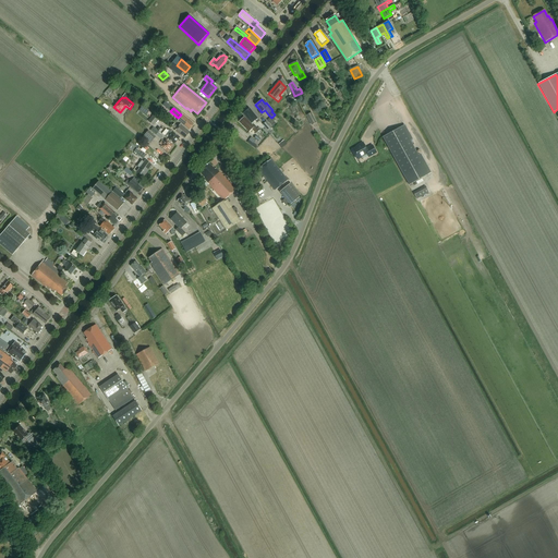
[(147,114),(141,109),(137,112),(144,119),(147,114)]
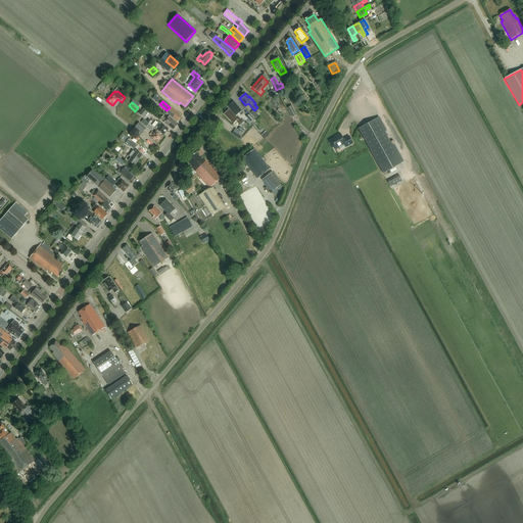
[(241,115),(243,113),(234,102),(228,106),(236,116),(239,113),(241,115)]
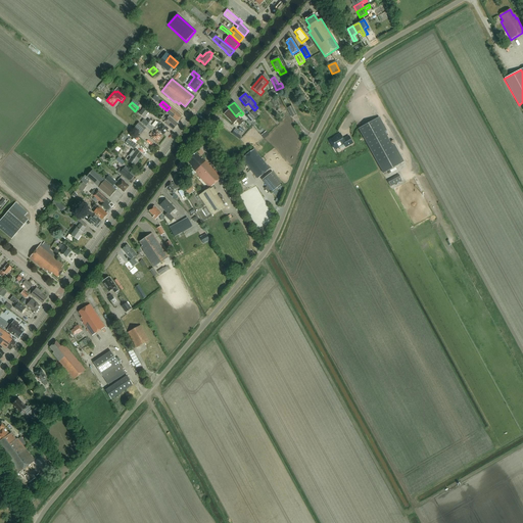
[(292,117),(297,115),(292,105),(287,108),(292,117)]
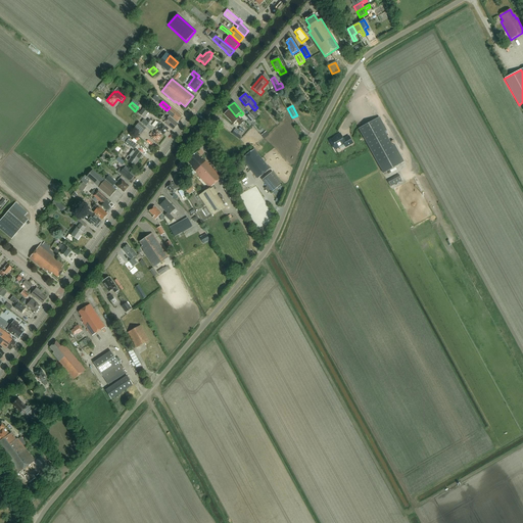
[(141,111),(139,114),(144,119),(149,111),(144,108),(143,108),(142,107),(140,110),(141,111)]
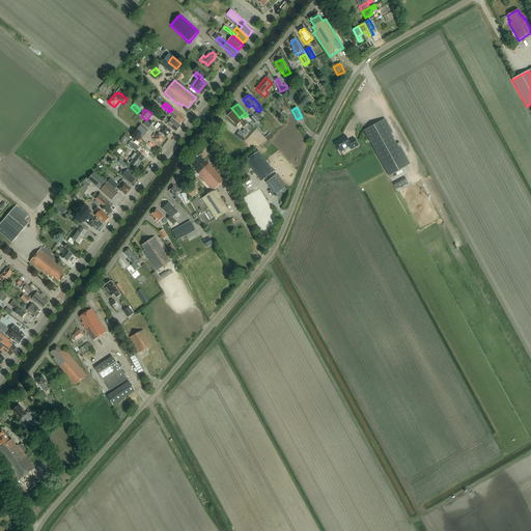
[(168,114),(180,124),(185,118),(173,109),(168,114)]
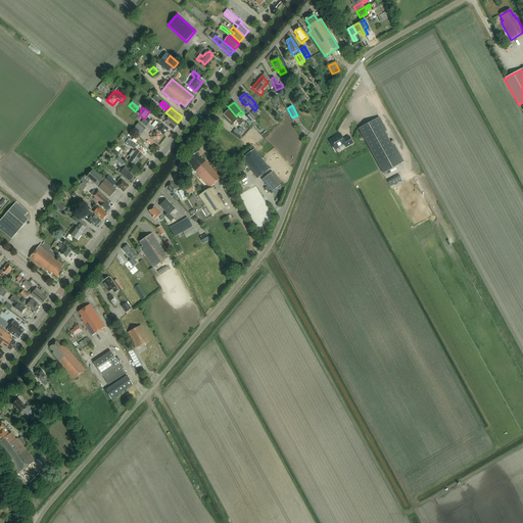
[(240,126),(243,123),(239,119),(238,120),(229,109),(227,111),(226,111),(224,112),(225,113),(224,114),(234,124),(236,122),(240,126)]
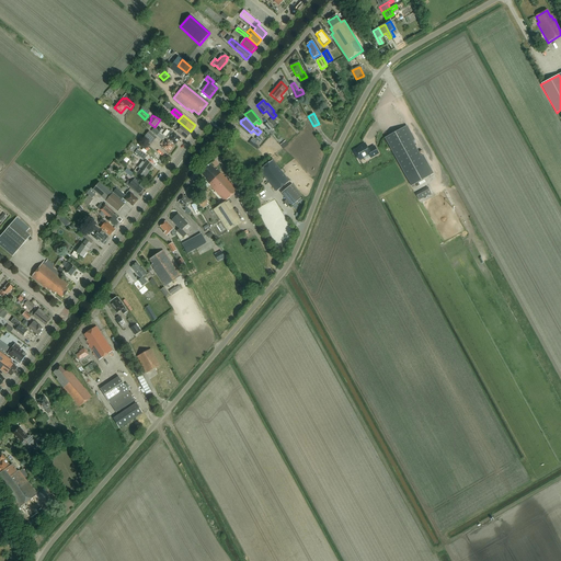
[(264,126),(268,132),(273,128),(267,123),(264,126)]
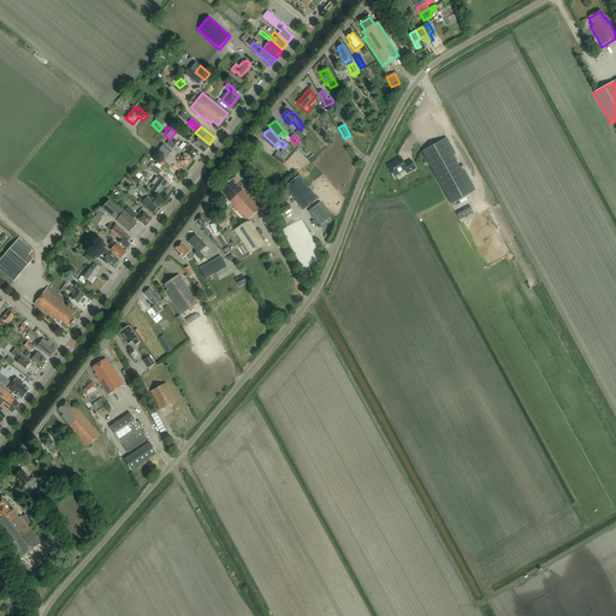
[(203,153),(209,147),(199,138),(196,141),(193,137),(189,141),(194,144),(193,144),(203,153)]
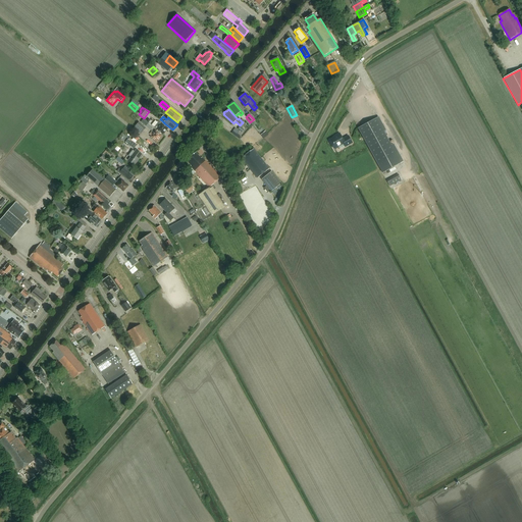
[(401,163),(376,118),(358,128),(382,173),(401,163)]
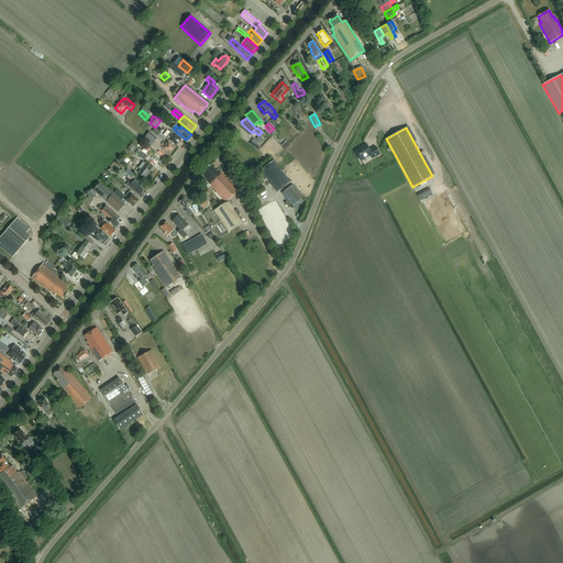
[(169,140),(176,145),(181,139),(175,133),(172,131),(166,138),(169,140)]
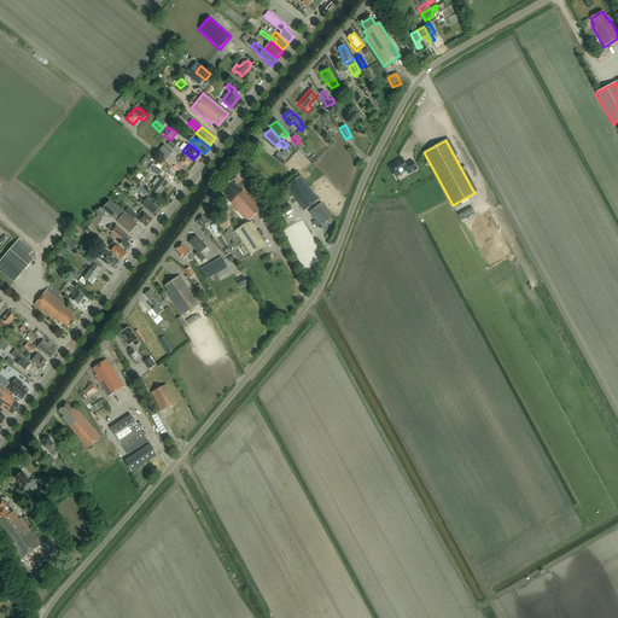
[(161,149),(169,156),(173,151),(164,145),(161,149)]
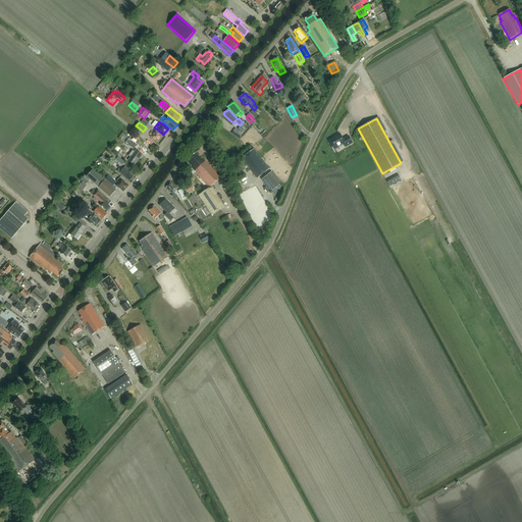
[(157,143),(162,137),(156,132),(154,134),(152,132),(150,135),(151,137),(151,138),(157,143)]
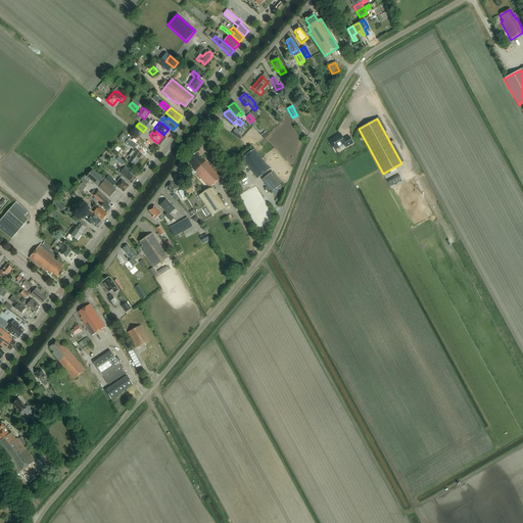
[(336,138),(330,141),(334,149),(343,144),(345,147),(352,143),(349,137),(343,140),(340,134),(336,137),(336,138)]
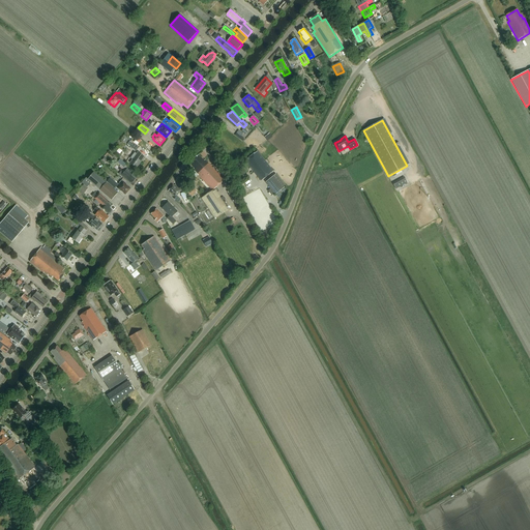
[(245,162),(261,181),(273,172),(258,151),(245,162)]
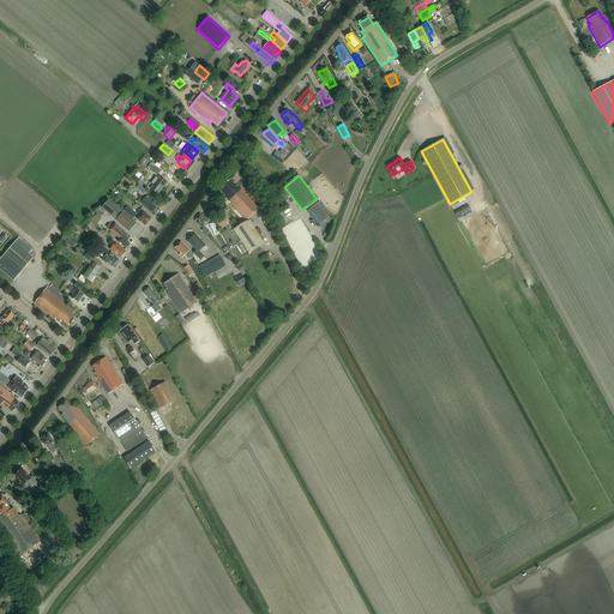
[(151,190),(158,194),(168,182),(160,176),(151,190)]
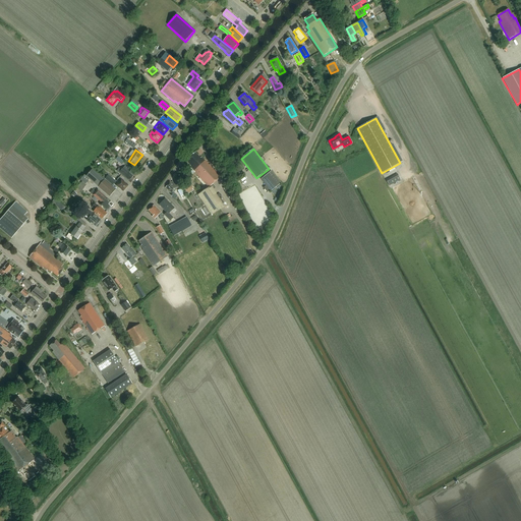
[(209,187),(197,195),(206,207),(201,210),(208,218),(212,215),(214,219),(223,214),(220,210),(224,207),(211,186),(220,178),(214,171),(201,158),(200,159),(195,153),(186,161),(190,166),(190,167),(195,172),(194,173),(209,187)]
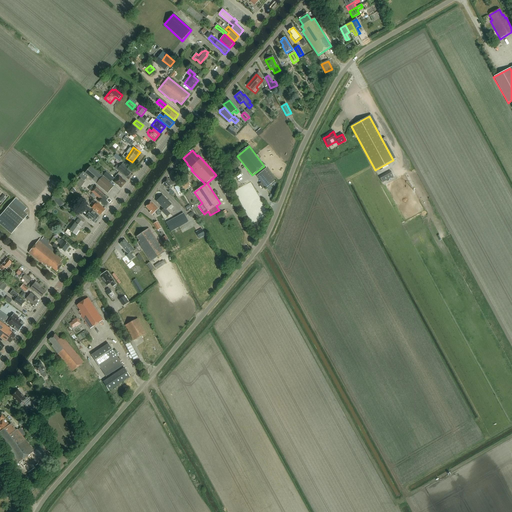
[(115,168),(126,178),(127,176),(128,177),(133,171),(129,168),(128,169),(122,164),(119,167),(117,166),(115,168)]
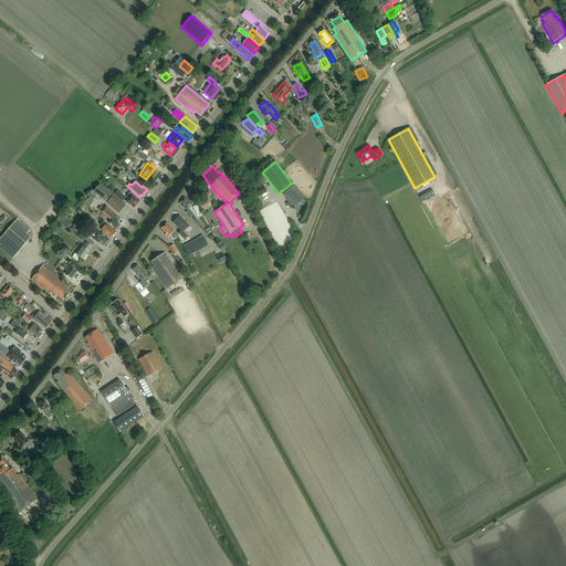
[(97,195),(119,213),(125,207),(100,185),(94,191),(92,190),(87,196),(90,198),(85,202),(90,207),(94,201),(93,200),(95,198),(94,198),(97,195)]
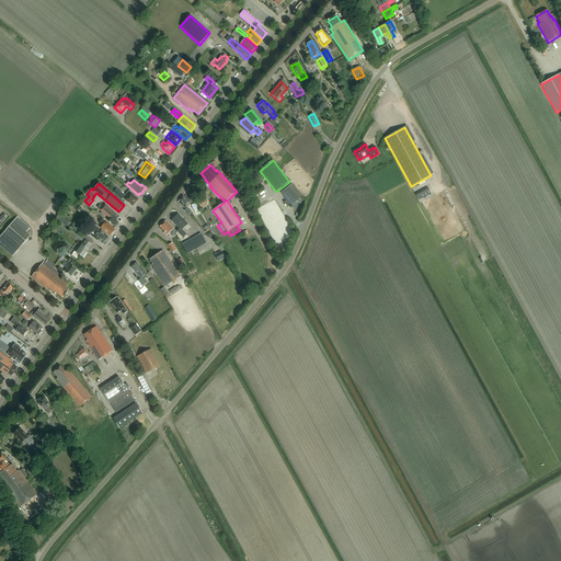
[(292,184),(282,193),(292,206),(302,198),(292,184)]
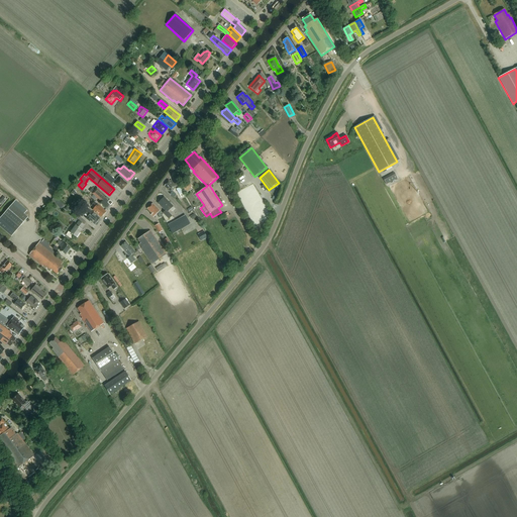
[(383,179),(386,185),(398,179),(394,173),(383,179)]
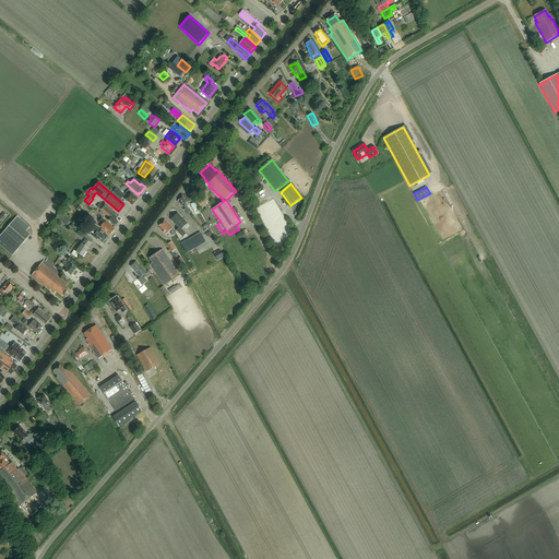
[(129,203),(132,205),(138,200),(134,197),(134,195),(128,190),(125,194),(116,188),(113,192),(121,199),(123,197),(126,199),(125,200),(129,203)]
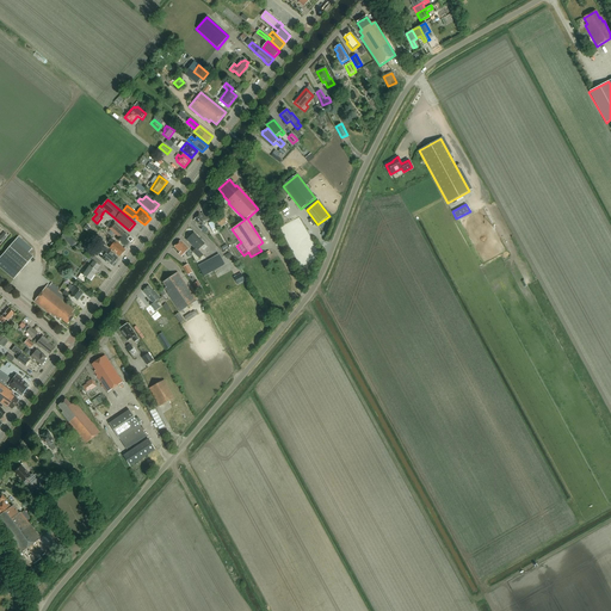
[(193,221),(202,228),(201,230),(205,235),(208,232),(205,229),(203,227),(209,220),(202,214),(201,215),(199,214),(193,221)]
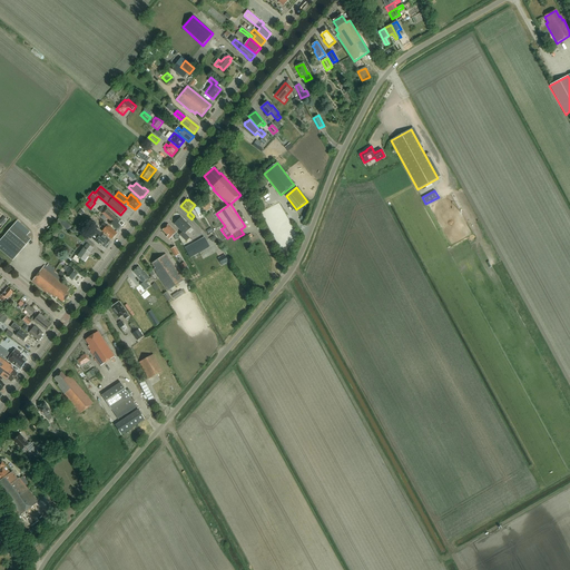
[(204,212),(206,210),(212,206),(208,202),(200,206),(204,212)]
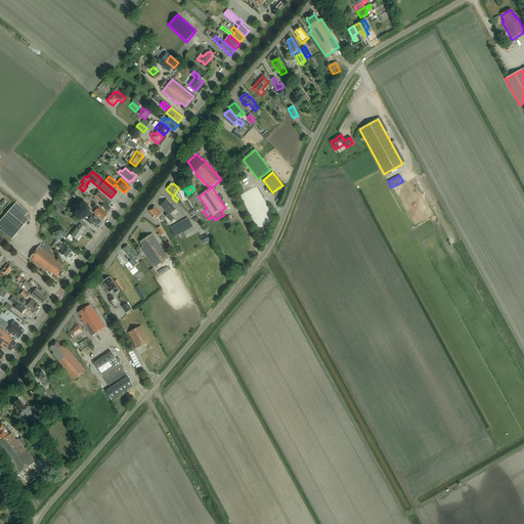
[(113,203),(112,204),(106,200),(107,199),(98,190),(93,197),(102,204),(100,207),(107,213),(112,208),(113,209),(115,206),(113,203)]
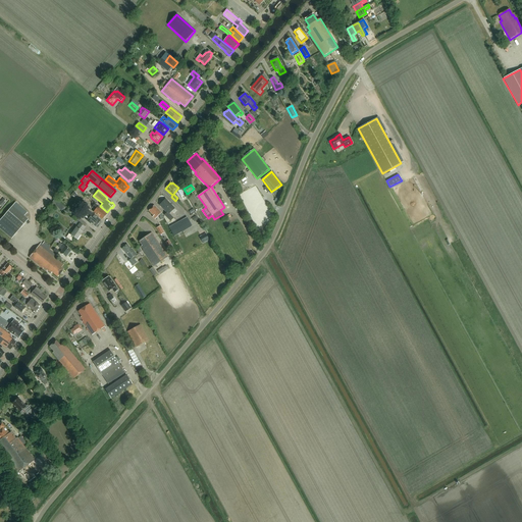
[(170,221),(173,218),(169,214),(175,209),(166,199),(159,205),(167,213),(164,215),(170,221)]
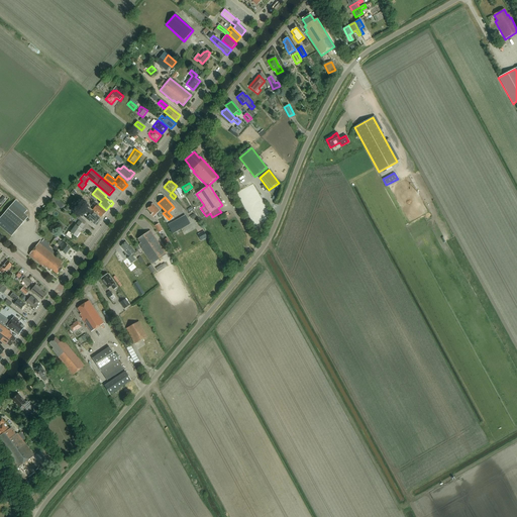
[(61,202),(56,198),(53,202),(58,206),(61,202)]
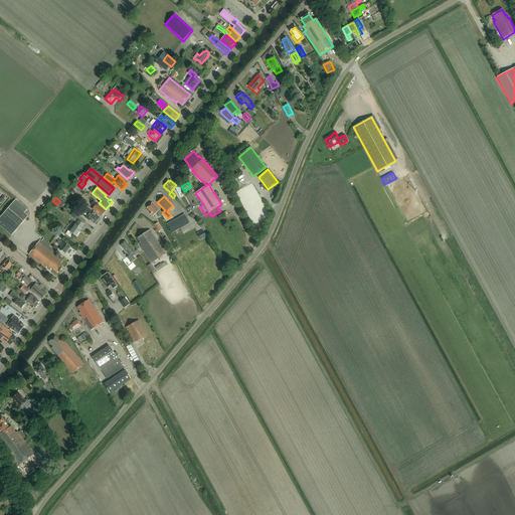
[(15,200),(0,217),(0,225),(12,235),(28,217),(24,213),(27,210),(15,200)]
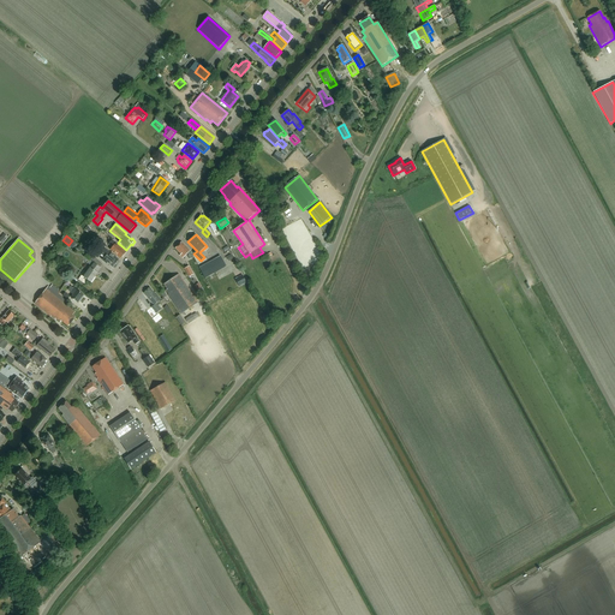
[(111,250),(120,258),(126,252),(112,240),(108,244),(112,248),(111,250)]
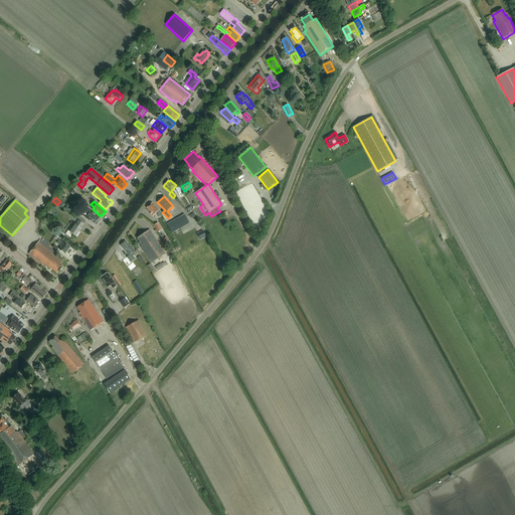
[(162,215),(159,210),(152,203),(147,208),(152,213),(151,214),(153,216),(157,213),(158,214),(157,214),(159,217),(162,215)]
